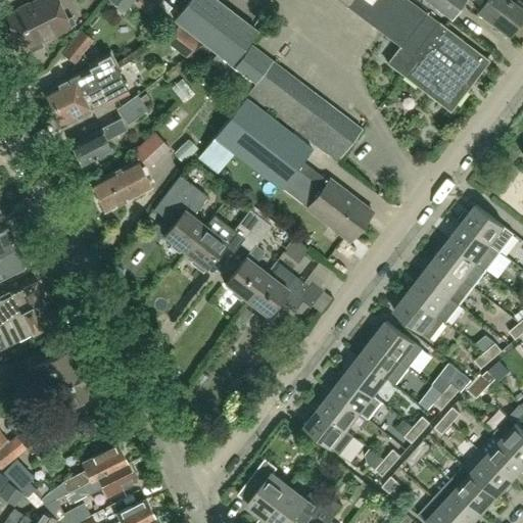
[(75,25),(72,16),(64,20),(54,0),(41,0),(6,17),(24,52),(29,50),(30,53),(43,46),(42,43),(65,32),(64,30),(75,25)]
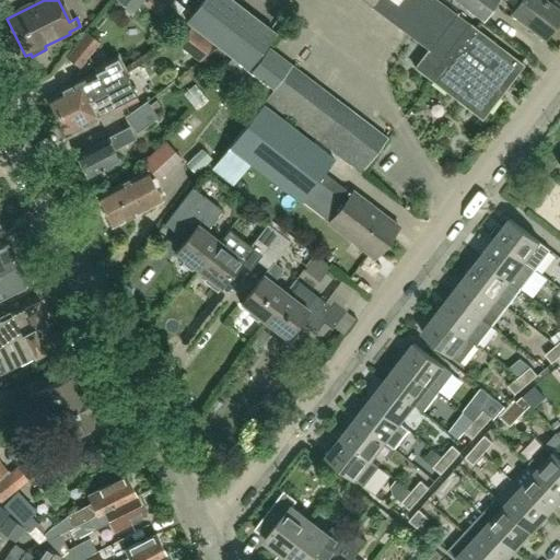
[(144,0),(117,0),(135,13),(144,0)]
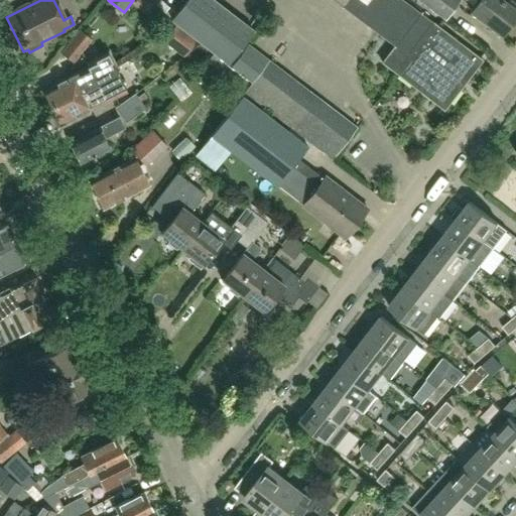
[(142,0),(136,0),(133,5),(147,15),(153,7),(142,0)]
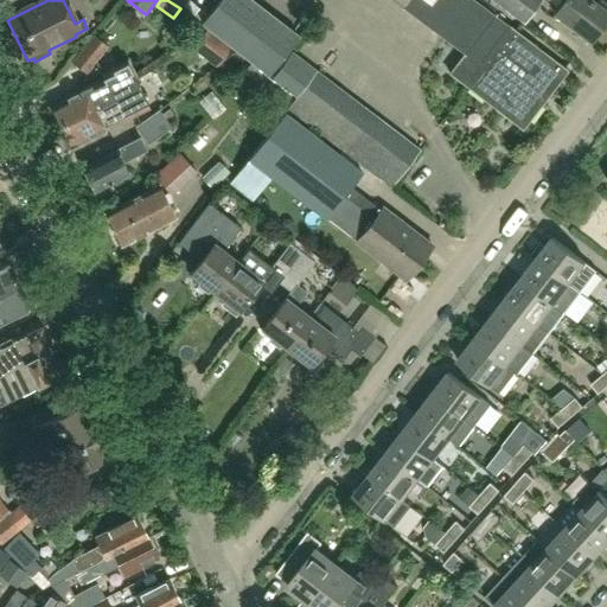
[(218,0),(200,24),(268,76),(299,36),(251,0),(218,0)]
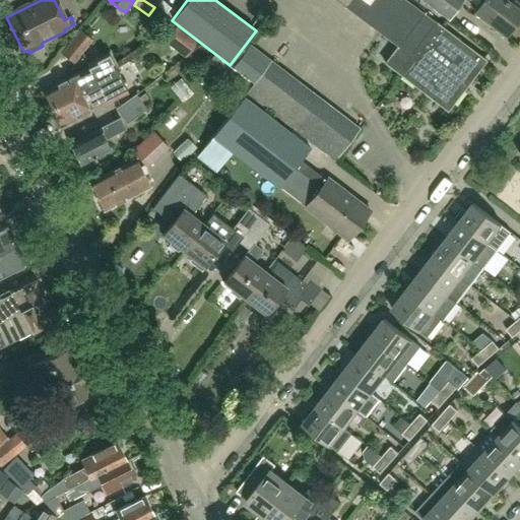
[(485,60),(445,29),(405,0),(334,0),(396,47),(384,62),(448,110),(485,60)]
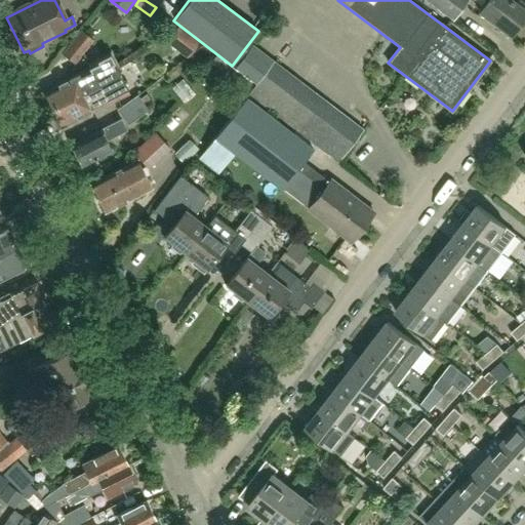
[(426,0),(452,19),(467,0),(426,0)]
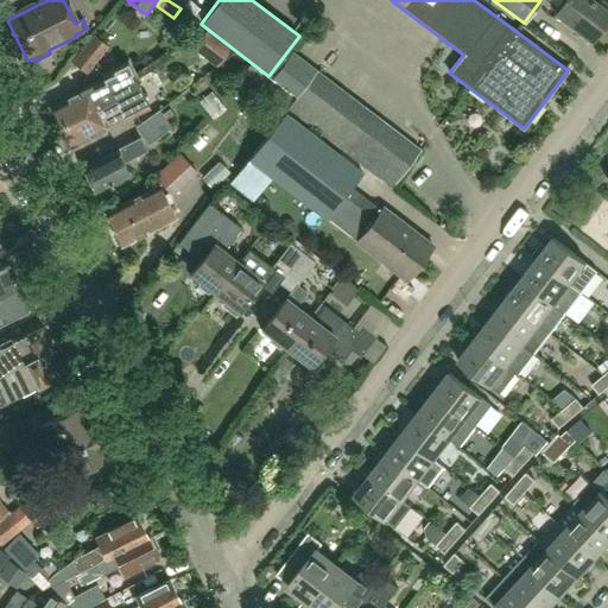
[(607,19),(607,13),(607,5),(601,0),(597,5),(590,0),(564,0),(555,13),(591,42),(607,19)]
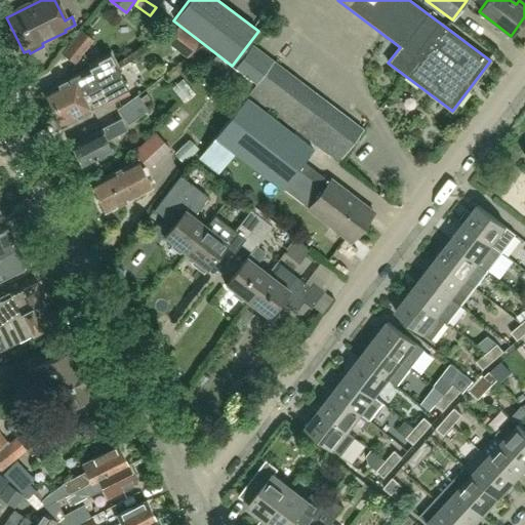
[(165,42),(186,58),(199,42),(178,26),(165,42)]
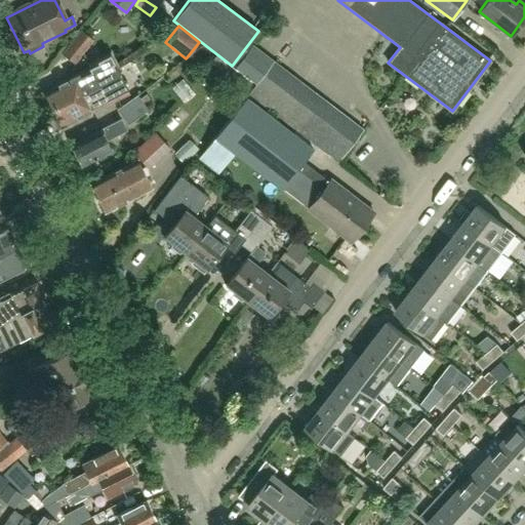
[(74,63),(92,39),(81,31),(64,53),(74,63)]
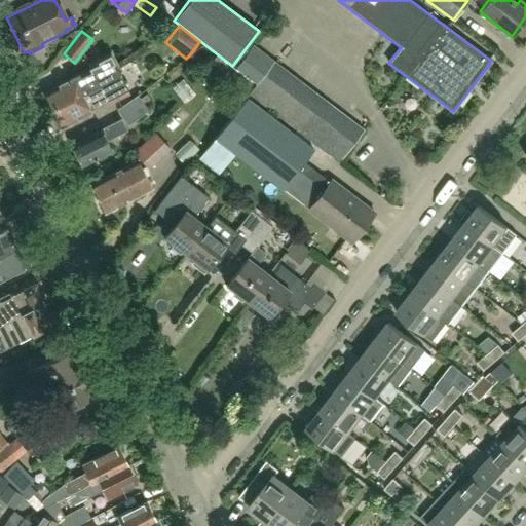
[(364,130),(273,62),(253,45),(235,68),(256,84),(249,95),(338,162),(364,130)]
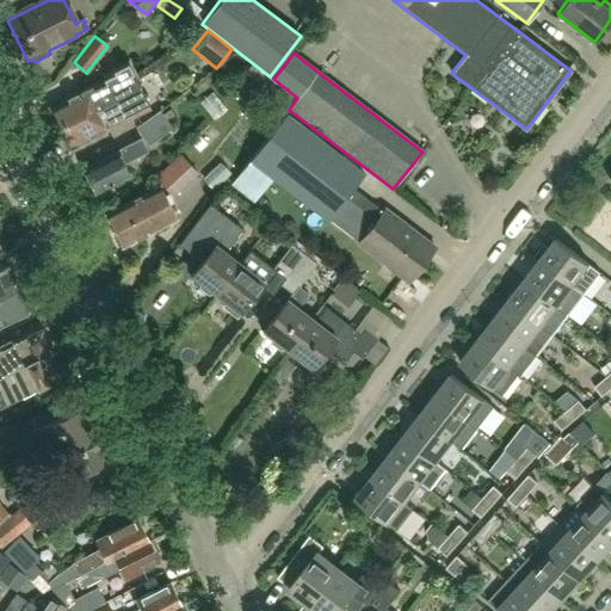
[(117,100),(112,92),(134,81),(127,66),(103,78),(103,80),(50,106),(61,128),(117,100)]
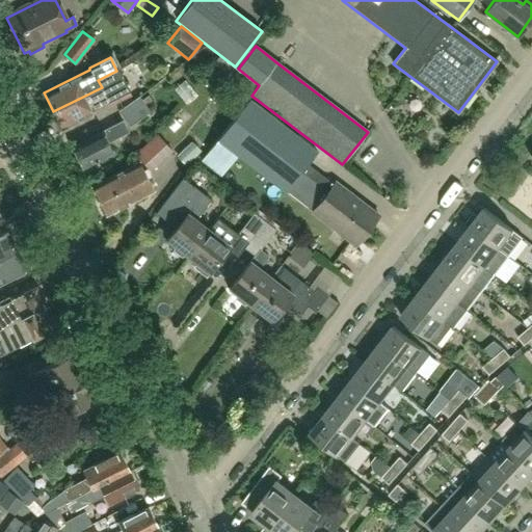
[(62,129),(129,95),(116,71),(98,80),(102,87),(53,111),(58,121),(62,129)]
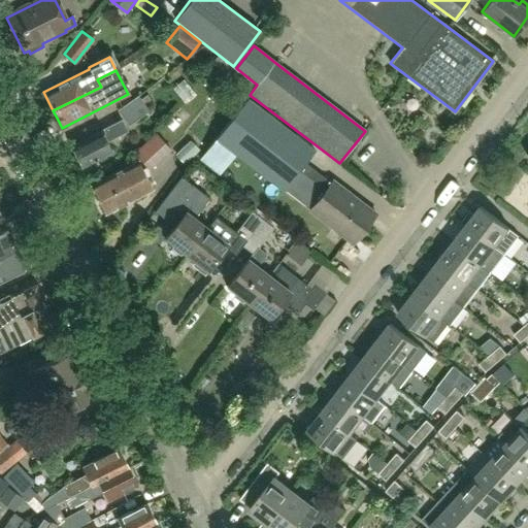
[(180,106),(192,99),(183,84),(170,91),(180,106)]
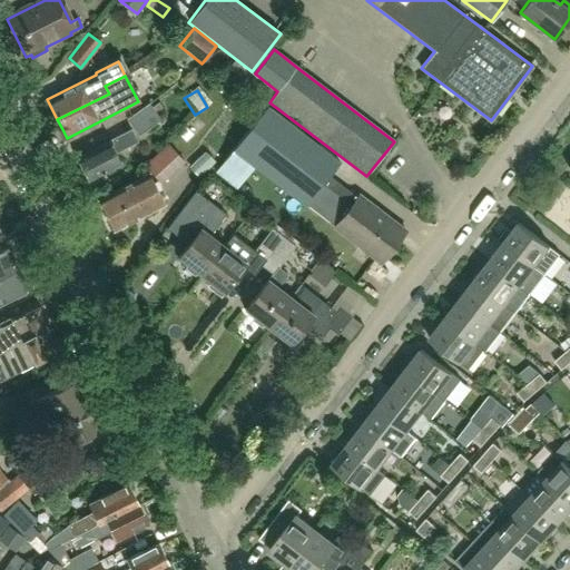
[(139,134),(159,117),(148,104),(127,119),(139,134)]
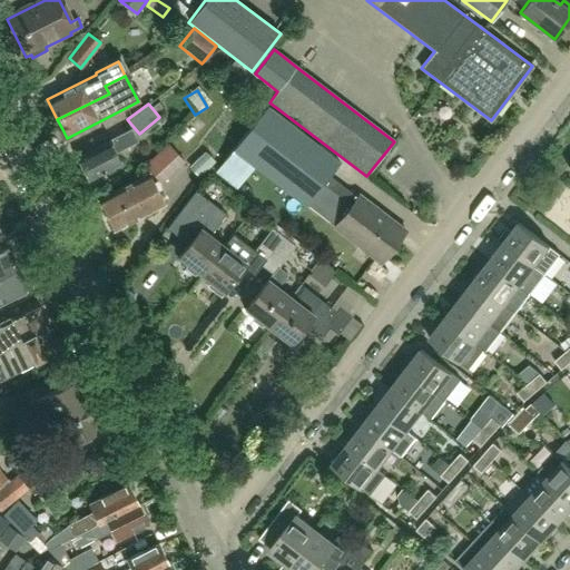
[(330,176),(340,161),(267,106),(216,172),(237,188),(254,166),(306,206),(322,185),(350,206),(334,227),(382,264),(406,231),(360,195),(357,197),(330,176)]
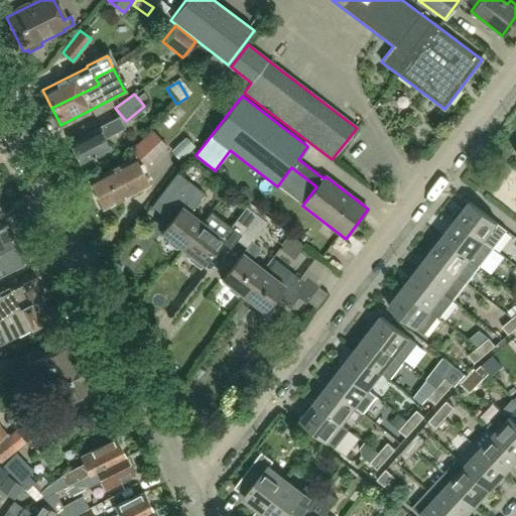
[(168,114),(161,120),(168,127),(174,120),(168,114)]
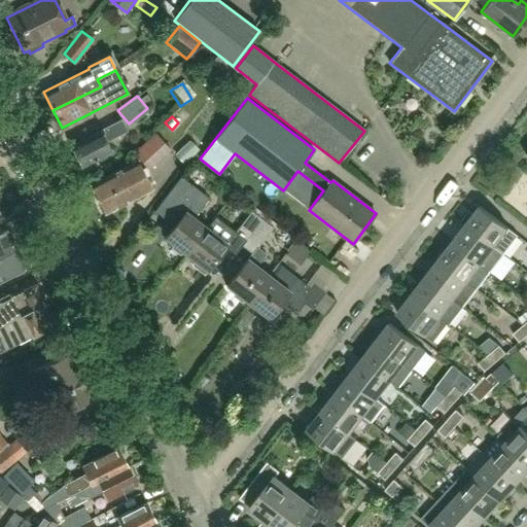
[(112,150),(107,140),(119,134),(127,131),(121,120),(113,124),(75,144),(71,146),(81,167),(112,150)]
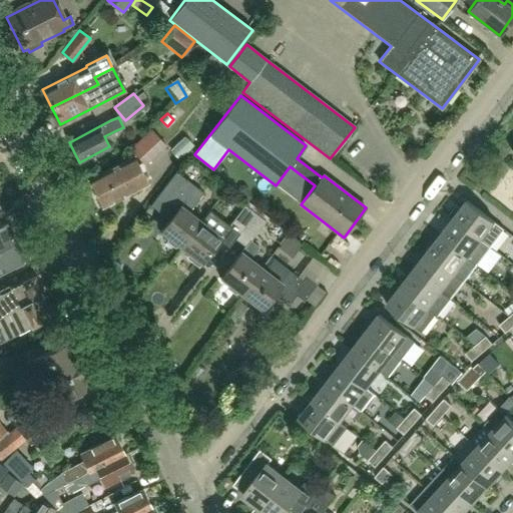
[(144,163),(165,143),(151,128),(130,148),(144,163)]
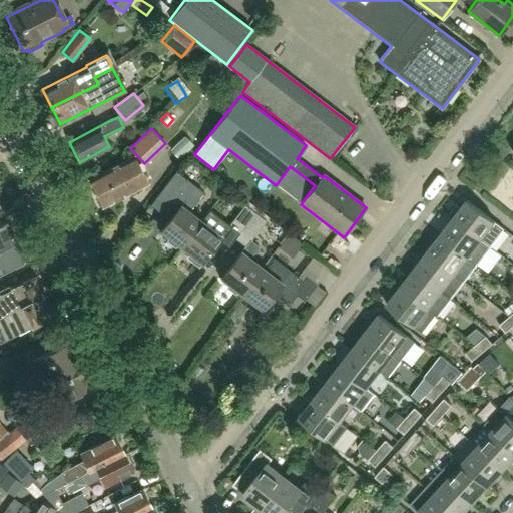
[(184,134),(175,144),(184,154),(194,144),(184,134)]
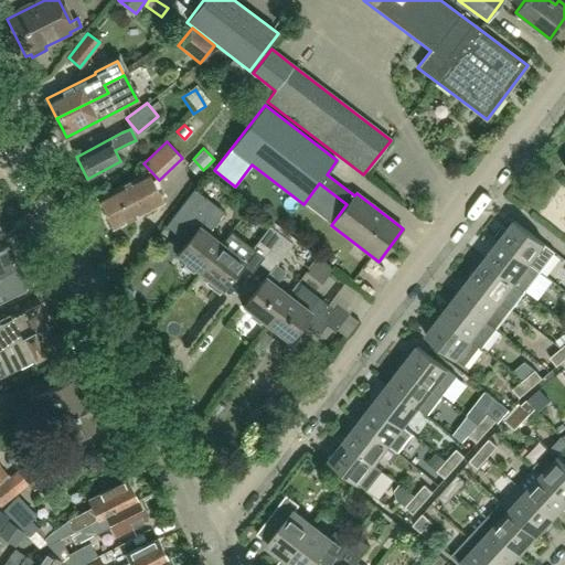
[(564,155),(551,174),(564,185),(564,155)]
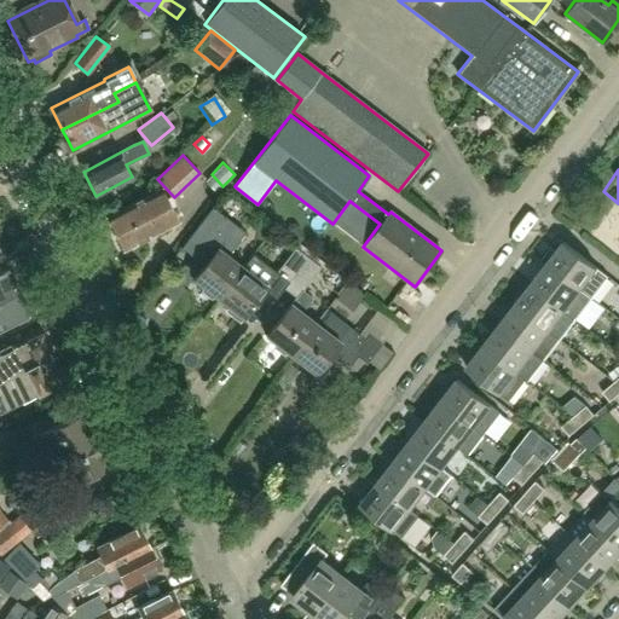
[(180,221),(162,189),(106,218),(123,250),(180,221)]
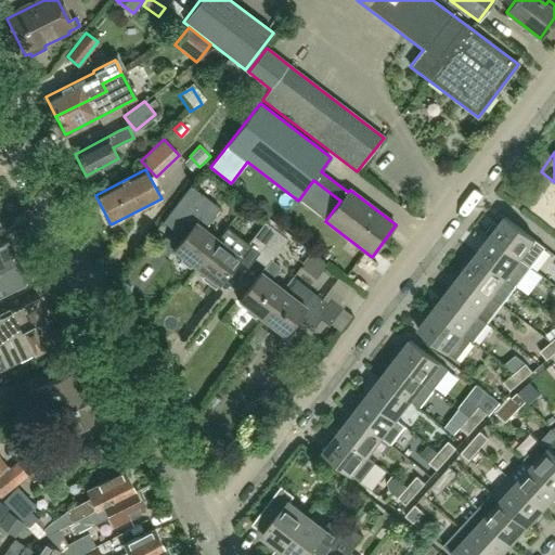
[(217,240),(204,229),(220,208),(190,185),(163,221),(183,236),(173,249),(196,267),(217,240)]
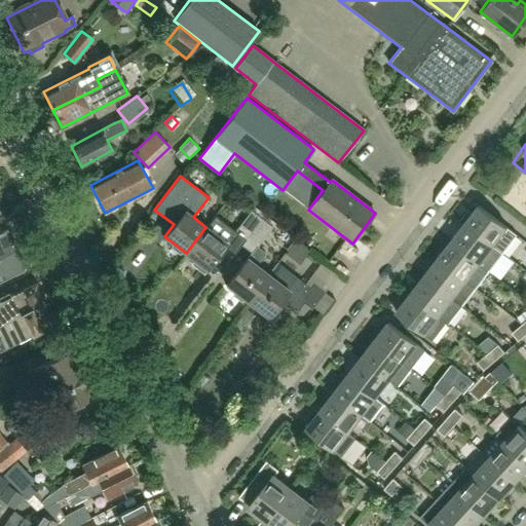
[(503,254),(518,235),(479,205),(473,215),(468,212),(460,221),(464,224),(503,254)]
